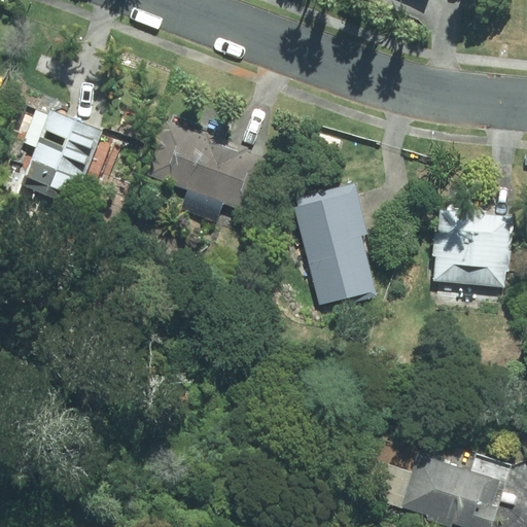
[(72,207),(100,133),(79,124),(78,127),(48,115),(22,187),(72,207)]
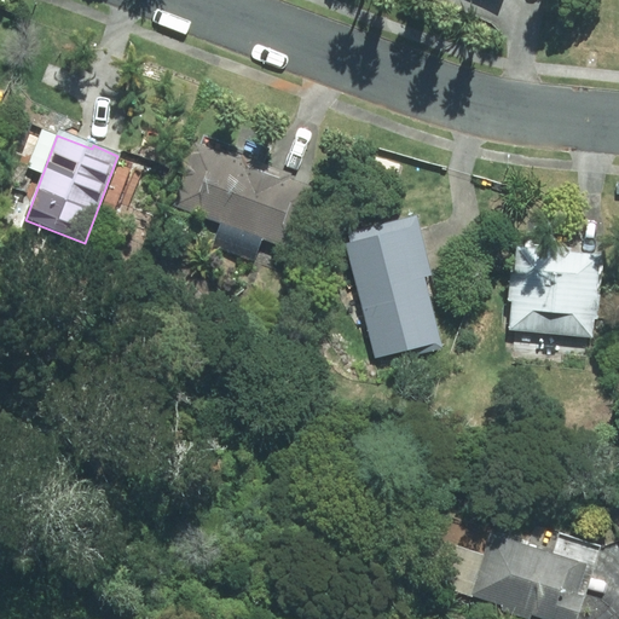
[(235,161),(191,145),(168,206),(289,252),(312,191),(283,179),(285,175),(236,156),(235,161)]
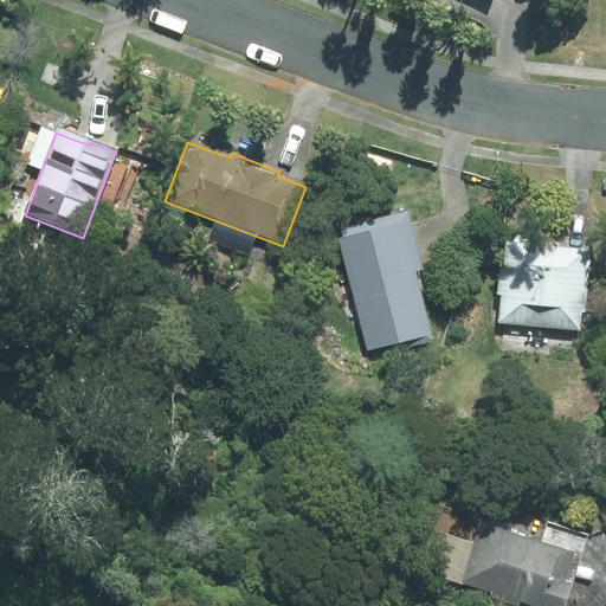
[(417,264),(399,202),(330,223),(367,350),(398,341),(400,347),(430,339),(408,266),(417,264)]
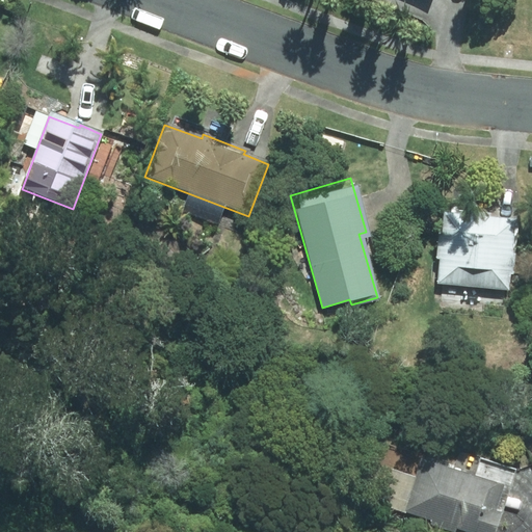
[(513,217),(445,212),(439,286),(507,291),(513,217)]
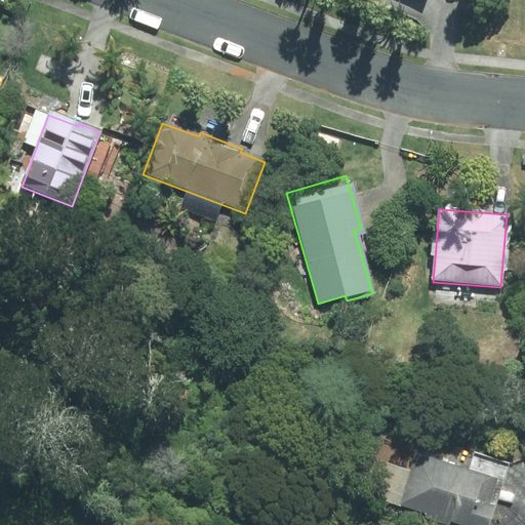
[(496,477),(413,450),(406,473),(369,460),(358,494),(395,506),(394,508),(446,524),(450,524),(452,521),(466,524),(488,524),(495,505),(488,501),(496,477)]
